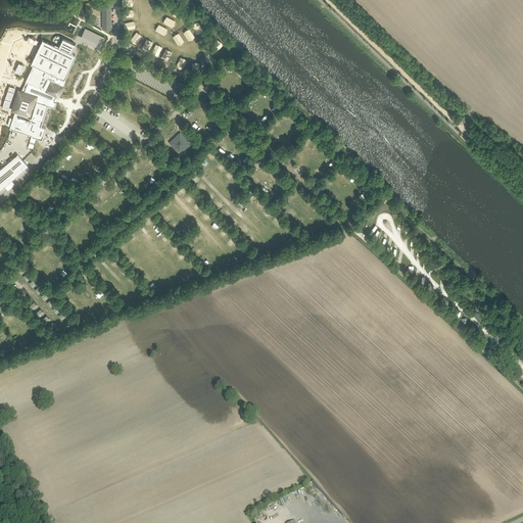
[(110,3),(102,3),(102,29),(110,29),(110,3)]
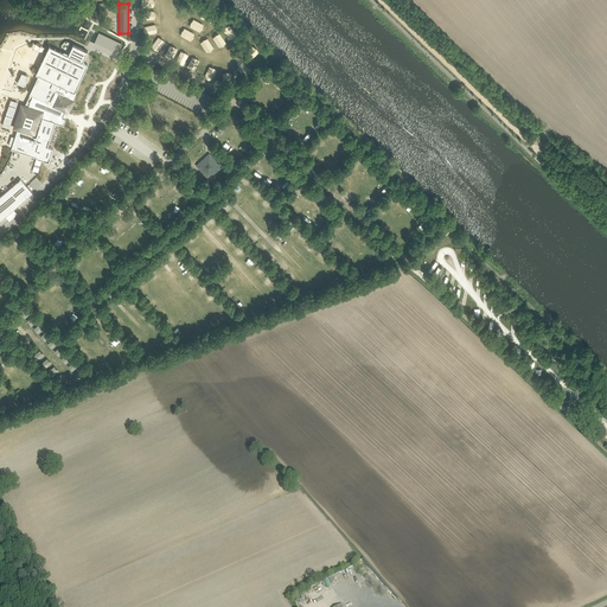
[(98,32),(94,43),(117,55),(122,44),(98,32)]
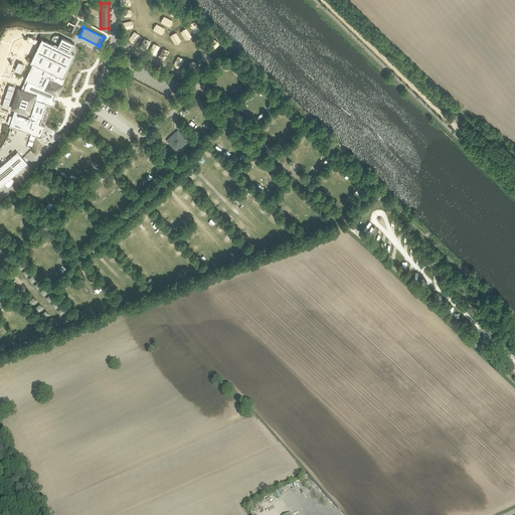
[(131,27),(127,32),(131,35),(135,30),(131,27)]
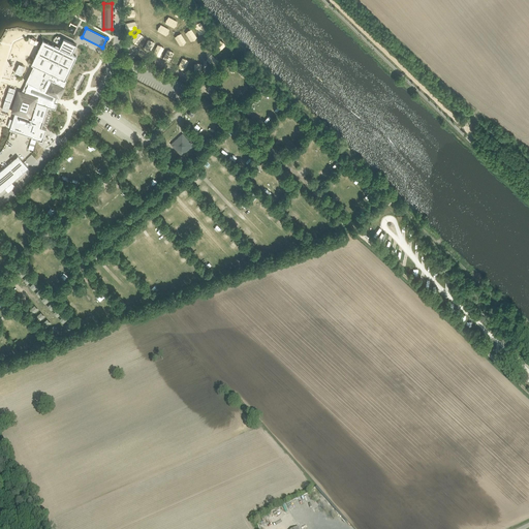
[(194,28),(188,32),(192,38),(198,34),(194,28)]
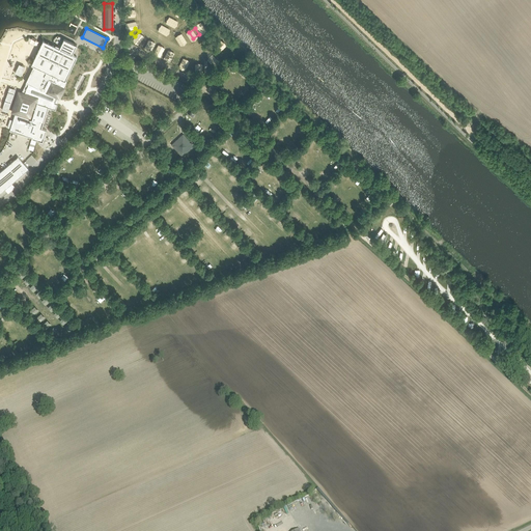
[(145,42),(148,36),(143,32),(140,37),(145,42)]
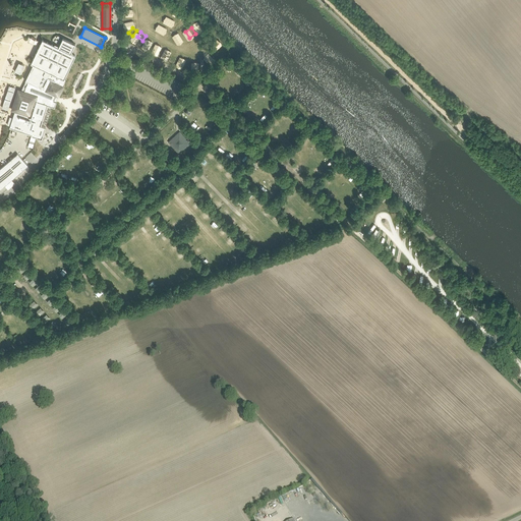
[(14,112),(9,128),(32,135),(31,136),(42,139),(46,128),(41,126),(47,106),(55,108),(57,102),(54,101),(56,96),(58,97),(59,97),(64,87),(63,85),(66,79),(64,78),(75,56),(71,54),(75,45),(63,39),(58,48),(42,40),(31,64),(33,65),(25,81),(27,82),(24,91),(21,90),(14,112)]
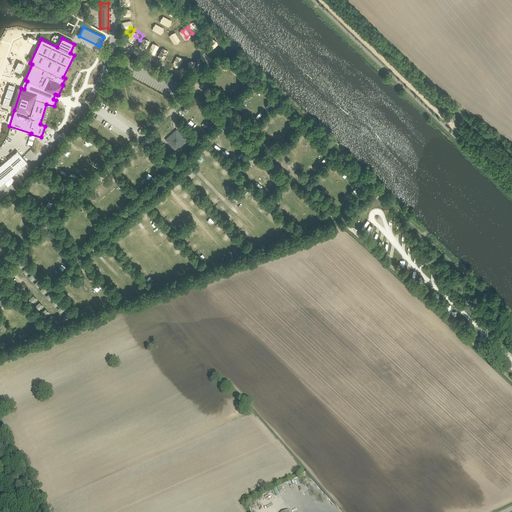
[(172,58),(177,62),(180,58),(175,54),(172,58)]
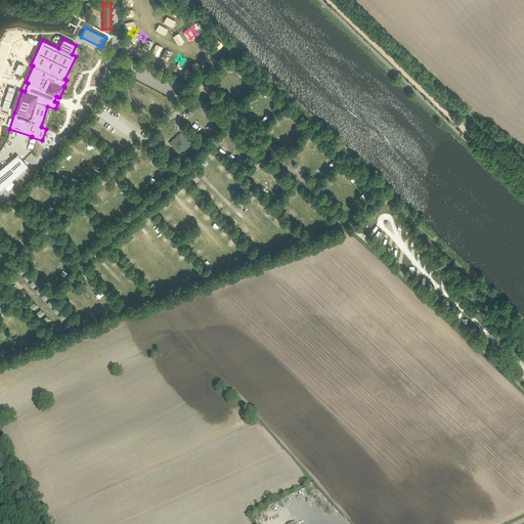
[(230,61),(225,67),(228,71),(233,67),(230,61)]
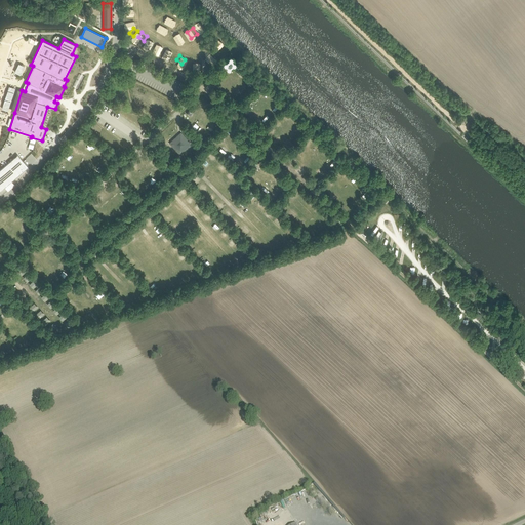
[(242,67),(238,71),(243,76),(247,72),(242,67)]
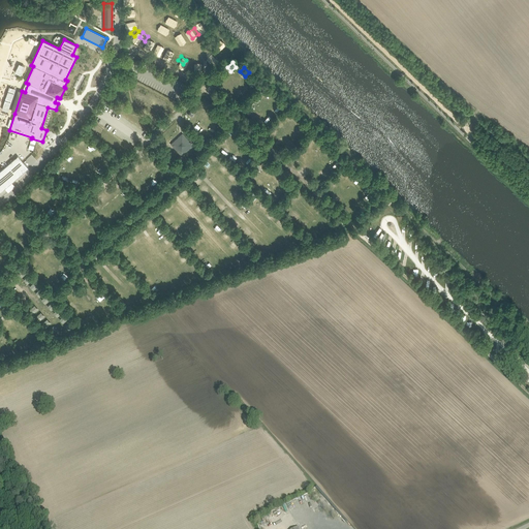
[(224,69),(219,74),(222,79),(227,74),(224,69)]
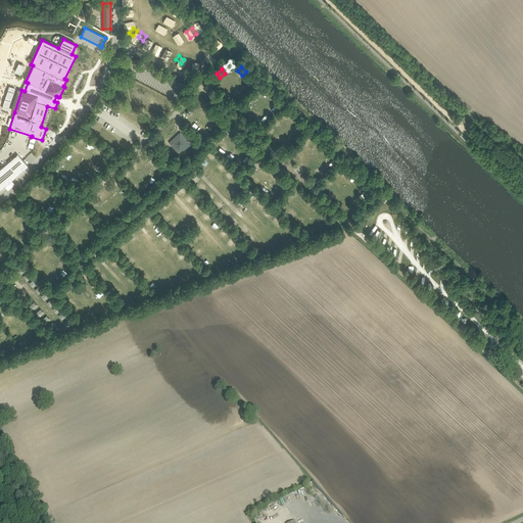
[(250,77),(246,80),(250,85),(254,81),(250,77)]
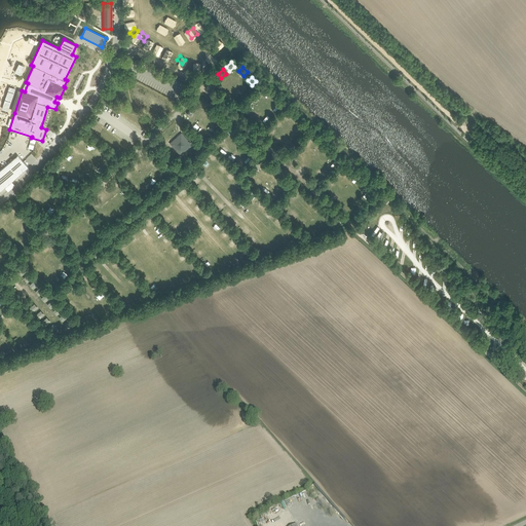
[(199,106),(202,109),(208,103),(204,100),(199,106)]
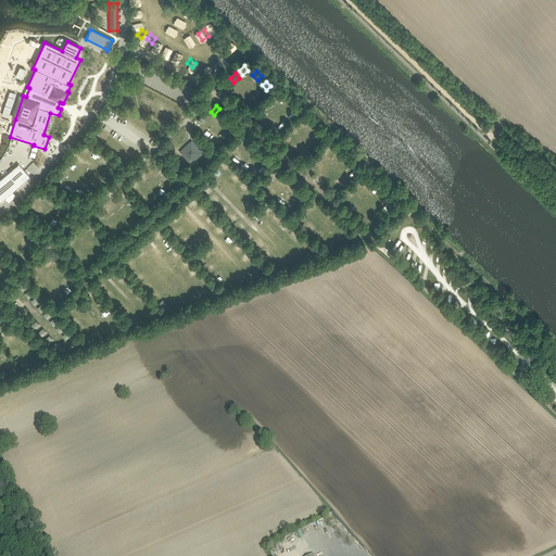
[(224,129),(219,134),(225,139),(229,135),(224,129)]
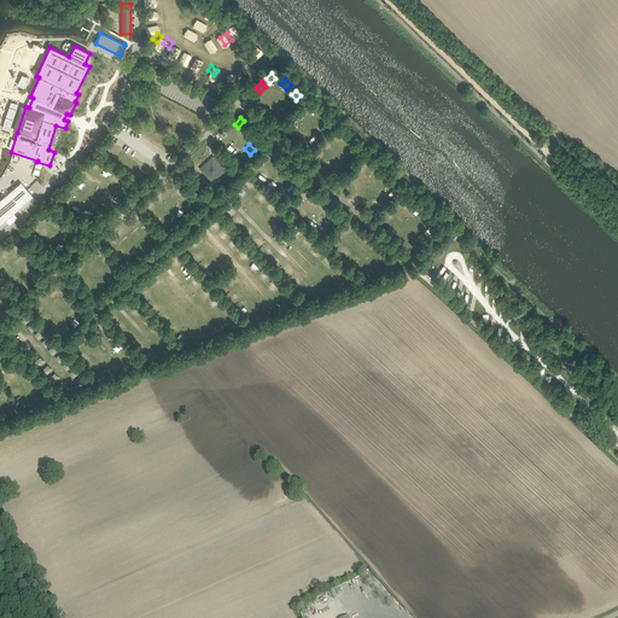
[(226,169),(214,155),(198,168),(211,182),(226,169)]
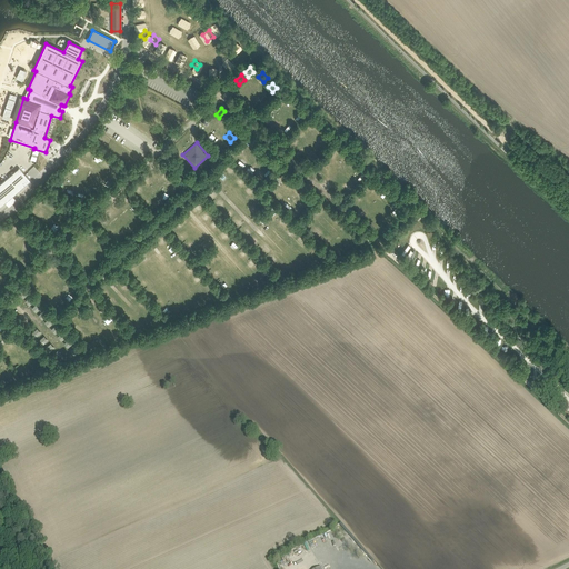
[(33,149),(30,160),(36,162),(39,151),(33,149)]
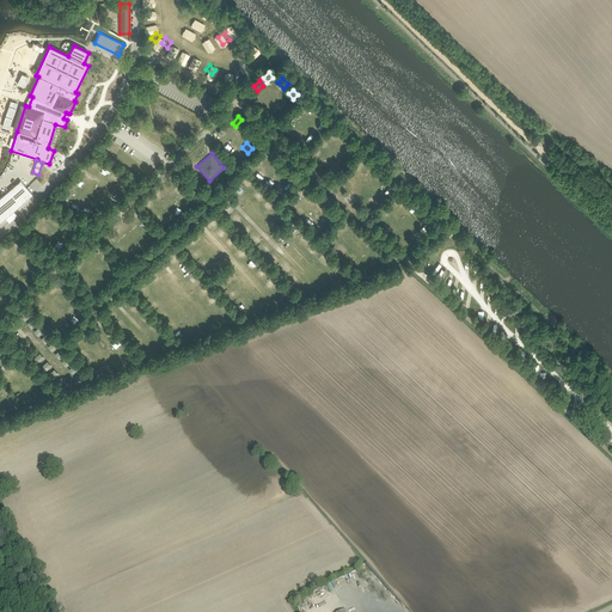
[(257,172),(258,172),(256,175),(261,179),(267,171),(262,167),(257,172)]
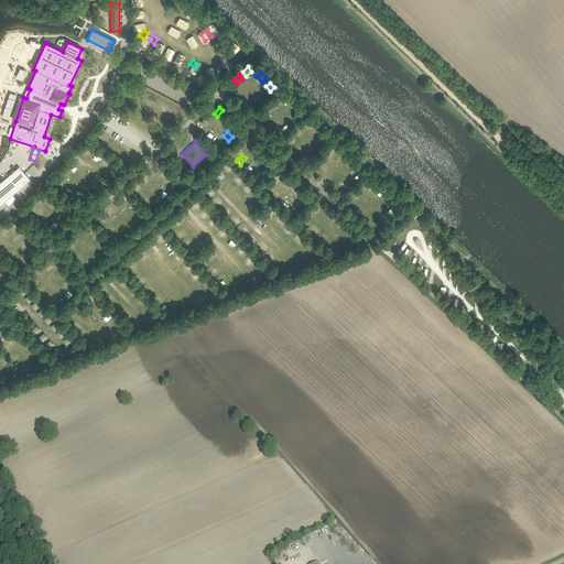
[(226,164),(223,169),(228,174),(232,170),(226,164)]
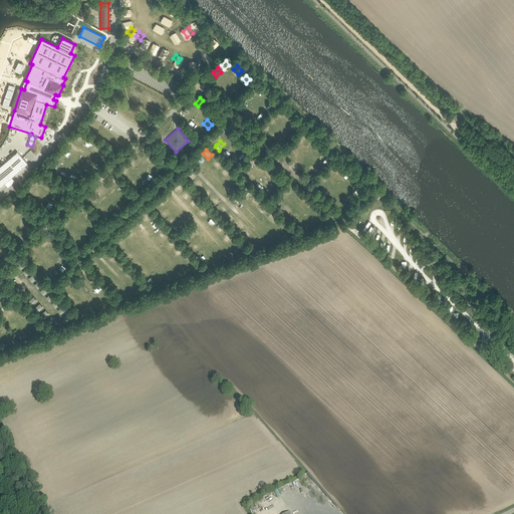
[(17,152),(0,167),(0,185),(1,186),(5,183),(27,164),(17,152)]
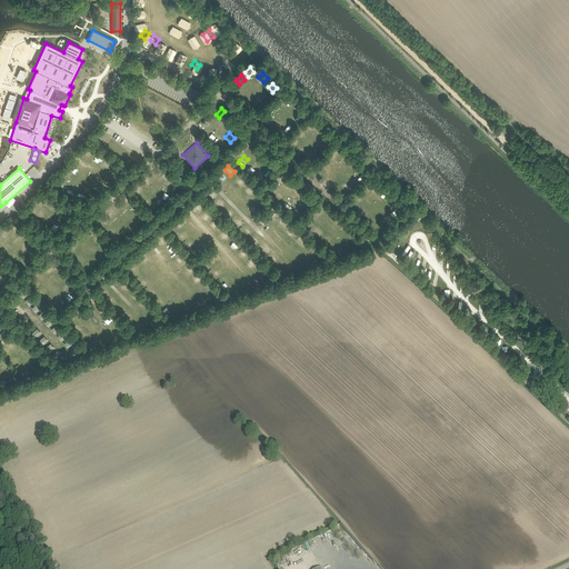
[(165,181),(171,176),(168,171),(161,177),(165,181)]
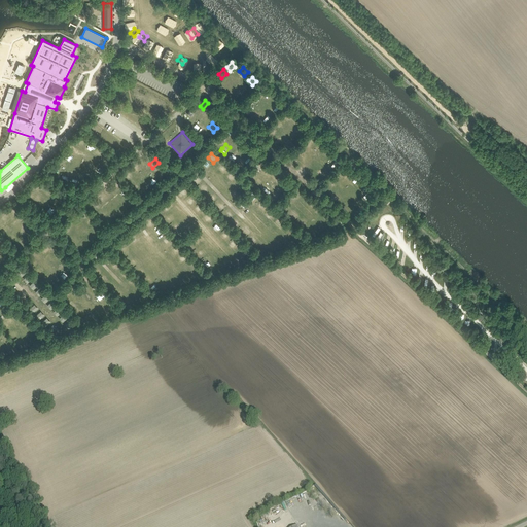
[(205,159),(202,164),(207,168),(211,164),(205,159)]
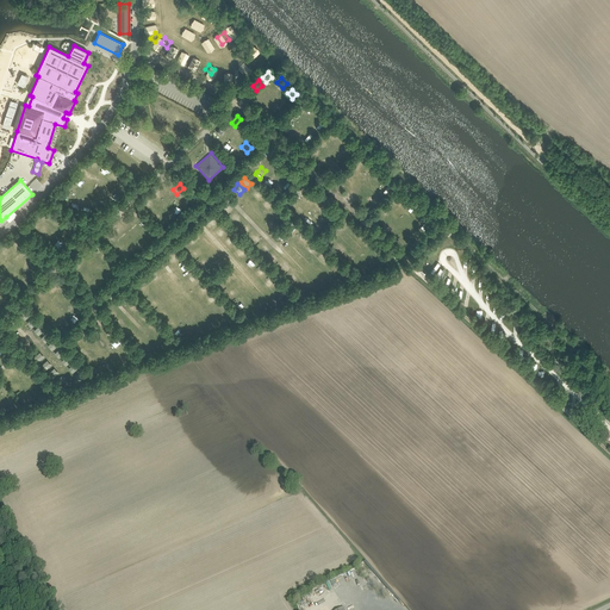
[(256,199),(263,192),(259,187),(251,194),(256,199)]
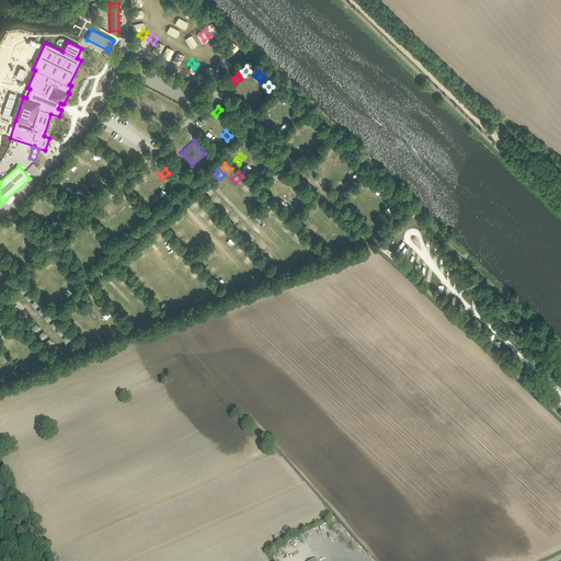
[(145,184),(148,179),(140,173),(137,179),(145,184)]
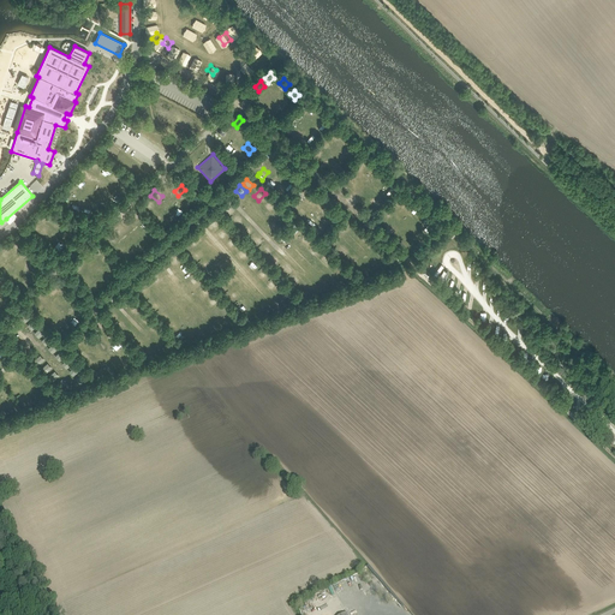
[(282,212),(276,216),(284,224),(288,219),(282,212)]
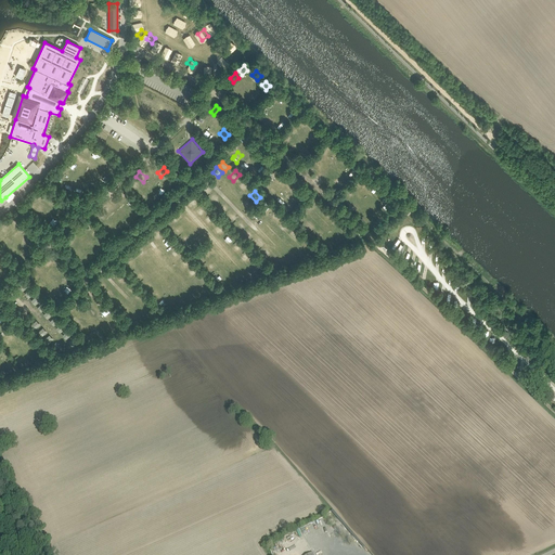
[(215,205),(219,203),(215,194),(210,196),(215,205)]
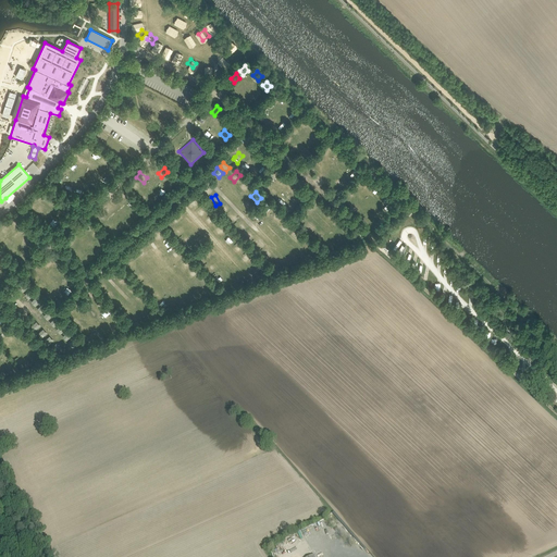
[(47,203),(53,207),(57,200),(50,197),(47,203)]
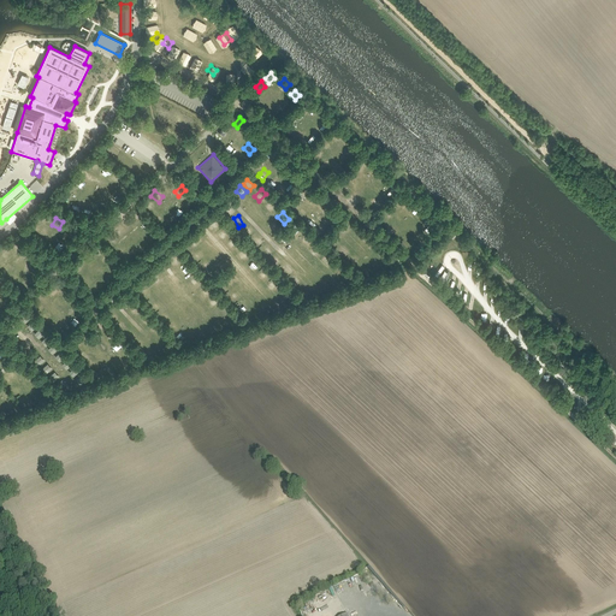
[(209,227),(214,232),(223,225),(218,219),(209,227)]
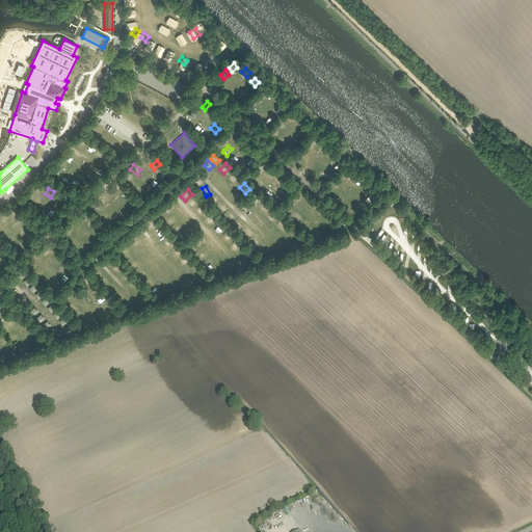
[(55,200),(62,202),(64,194),(58,192),(55,200)]
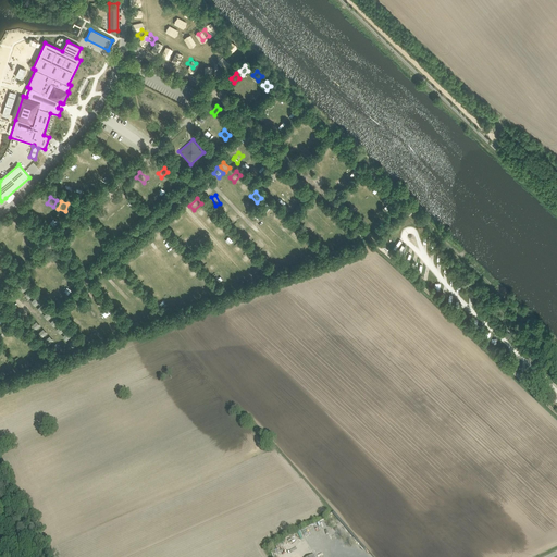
[(245,207),(249,210),(254,206),(250,201),(245,207)]
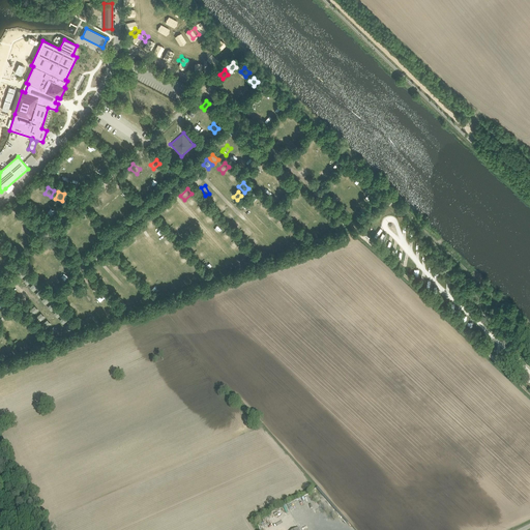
[(208,197),(210,201),(217,198),(215,193),(208,197)]
